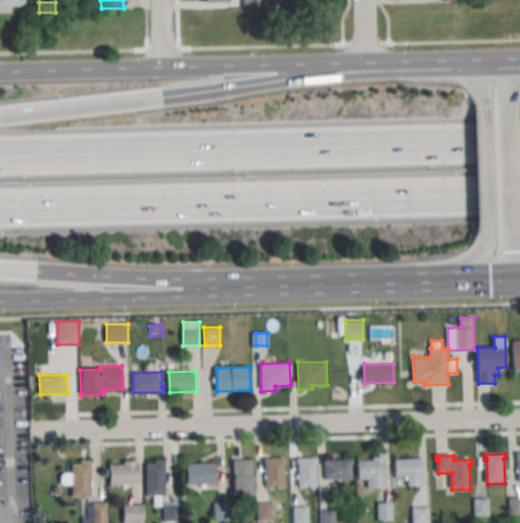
[(386,458),(386,462),(385,462),(385,478),(386,479),(386,488),(369,488),(369,480),(359,480),(359,461),(374,461),(374,458),(386,458)]
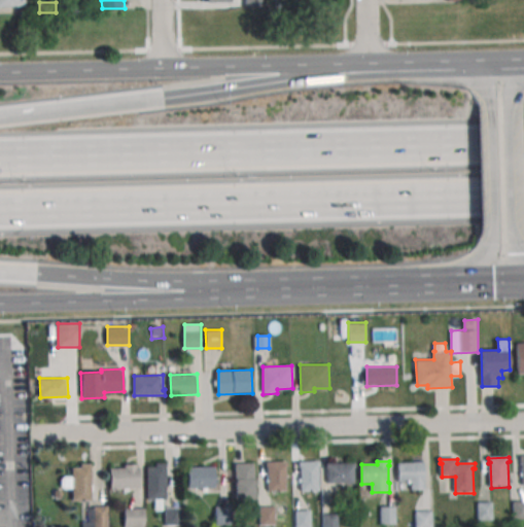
[(92,462),(92,501),(74,501),(74,467),(81,467),(81,463),(92,462)]
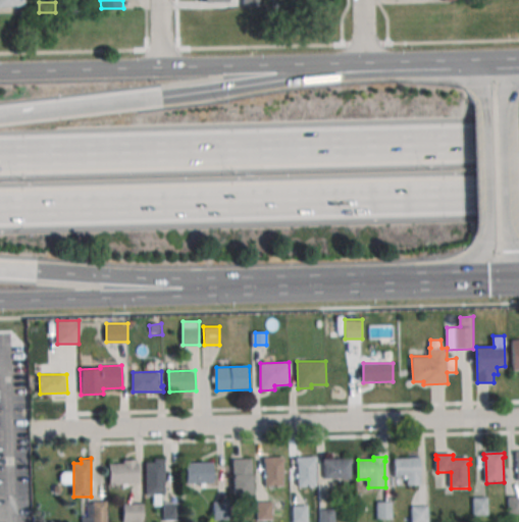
[(165,458),(166,493),(147,494),(146,462),(155,462),(155,458),(165,458)]
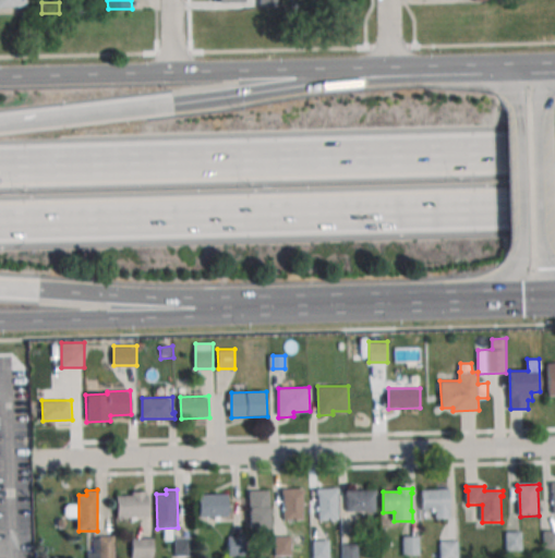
[(305,489),(305,495),(304,495),(304,521),(285,521),(285,495),(284,495),(282,489),(305,489)]
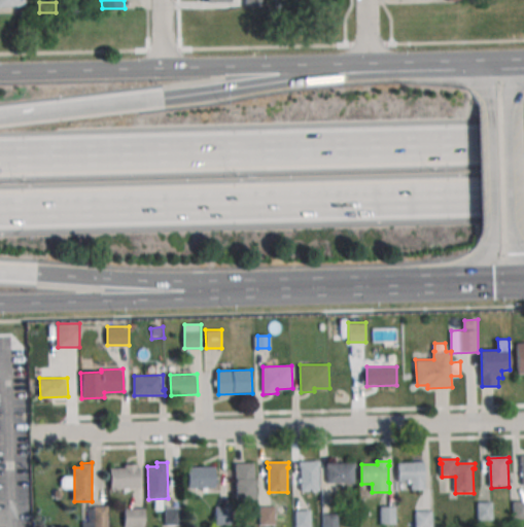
[(300,462),(300,468),(302,467),(303,492),(320,492),(319,466),(321,466),(321,462),(300,462)]
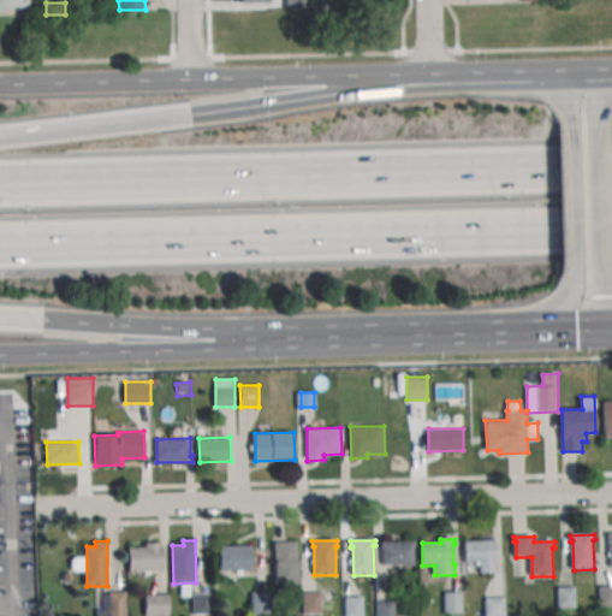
[(465,543),(465,564),(482,564),(482,573),(498,573),(497,540),(485,540),(485,543),(465,543)]
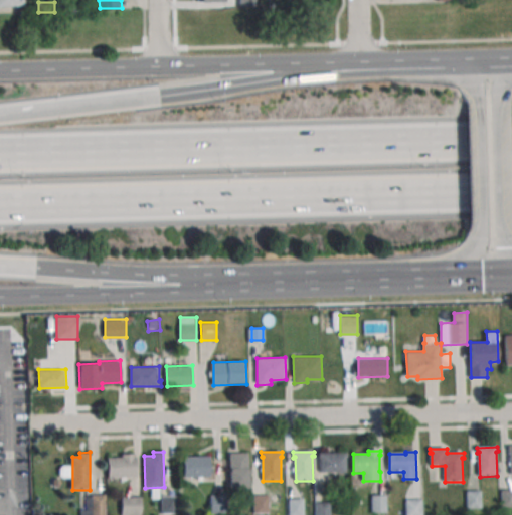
[(135,453),(135,456),(138,456),(139,477),(109,478),(109,458),(123,457),(123,453),(135,453)]
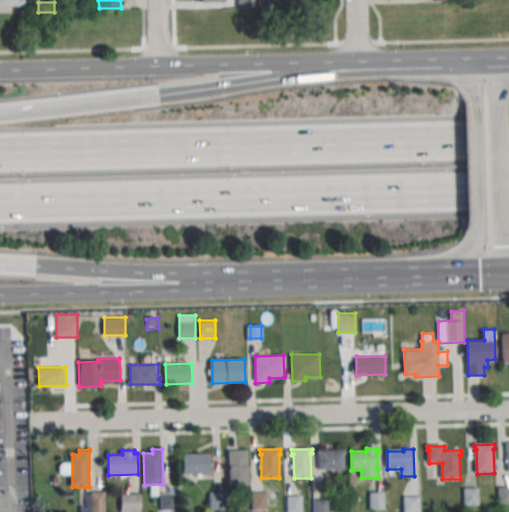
[(346,450),(347,455),(345,455),(346,470),(320,470),(319,455),(318,455),(318,451),(346,450)]
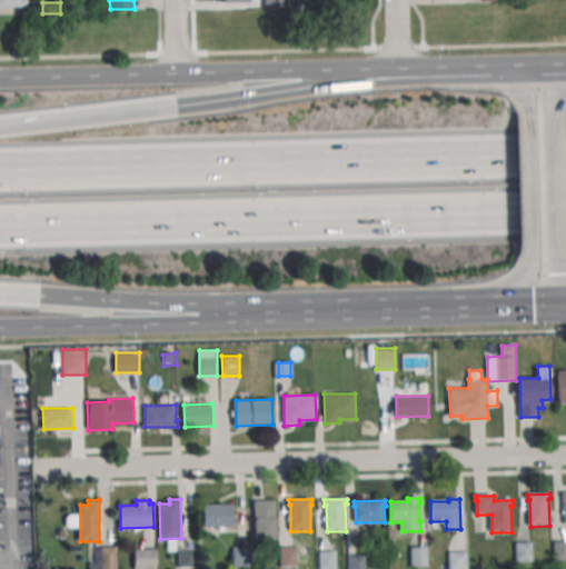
[(255,501),(256,537),(277,536),(276,501),(255,501)]
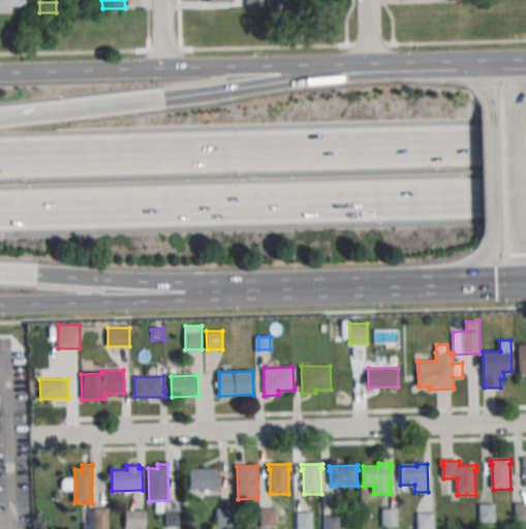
[(189,468),(189,489),(217,489),(217,468),(189,468)]
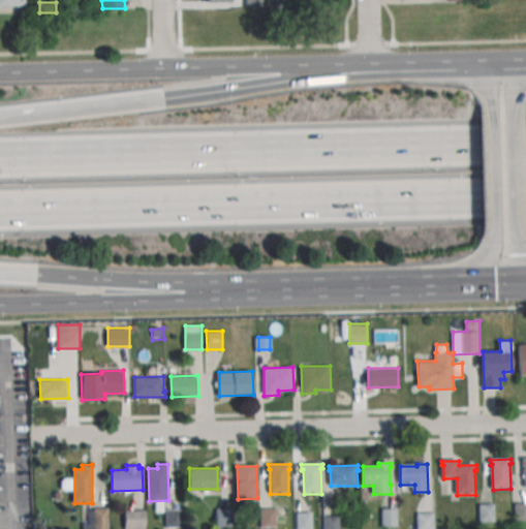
[(517,519),(525,519),(525,503),(517,503),(517,519)]
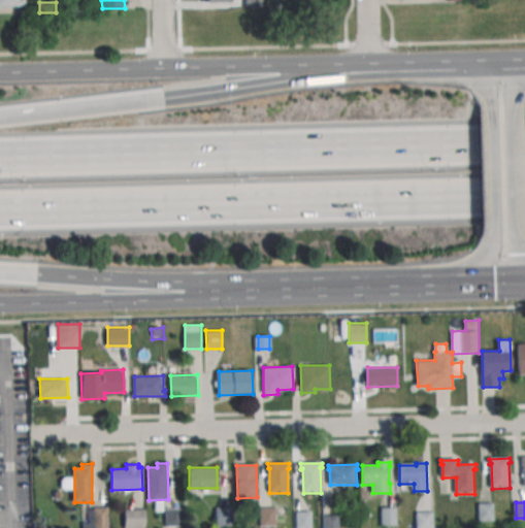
[(480,520),(493,520),(493,503),(480,503),(480,520)]
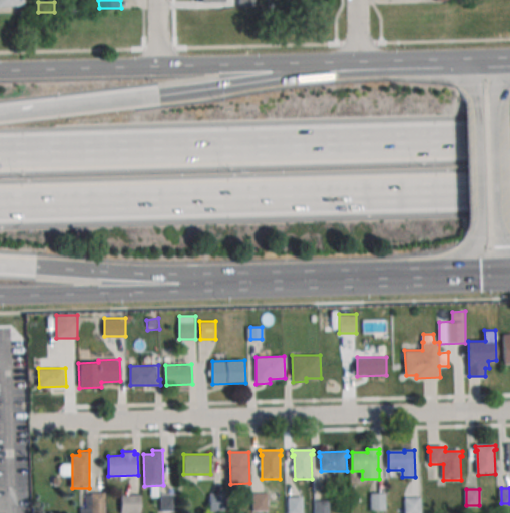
[(106,512),(106,493),(88,493),(88,504),(81,504),(81,512),(106,512)]
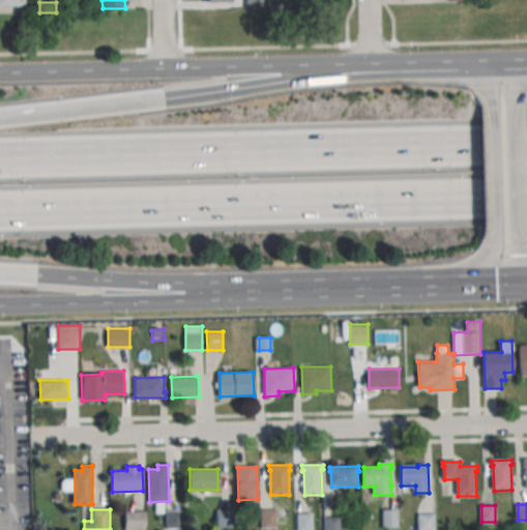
[(277,527),(277,509),(262,509),(262,527),(277,527)]
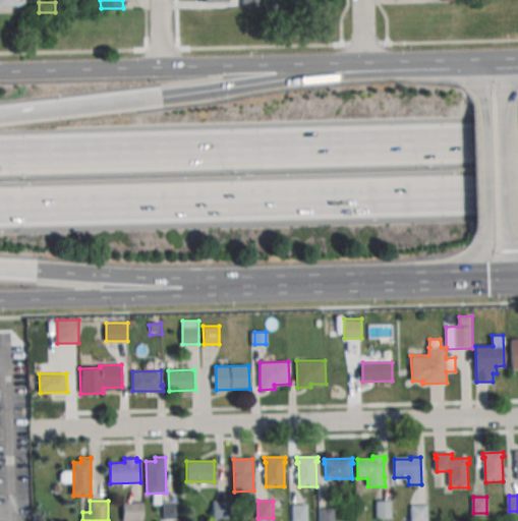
[(392,501),(377,501),(377,518),(392,518),(392,501)]
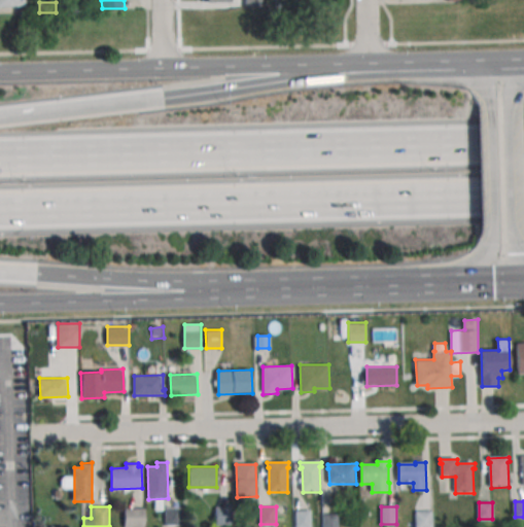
[(125,526),(145,526),(145,507),(125,507),(125,526)]
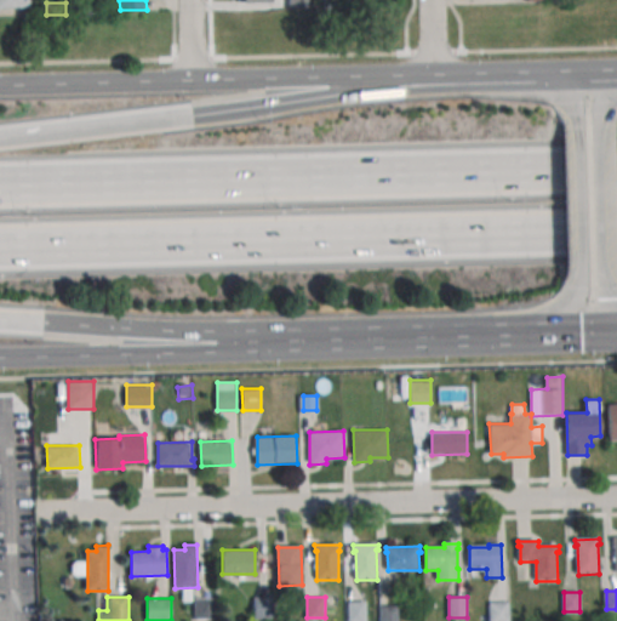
[(213,616),(213,598),(196,598),(196,616),(213,616)]
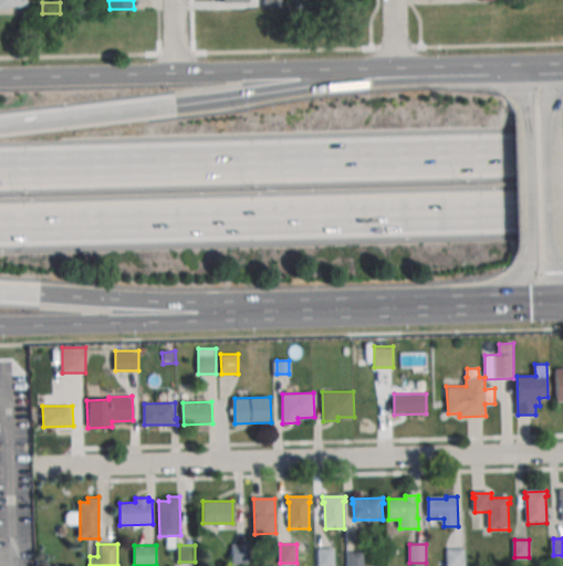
[(232,546),(233,565),(253,565),(253,545),(232,546)]
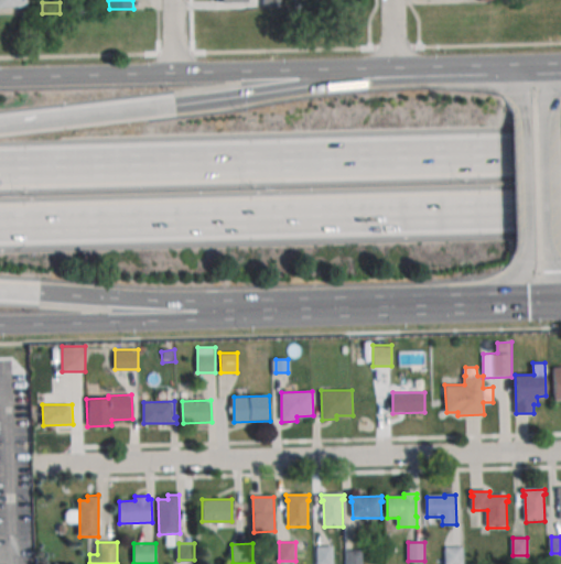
[(317,545),(317,563),(333,563),(333,545),(317,545)]
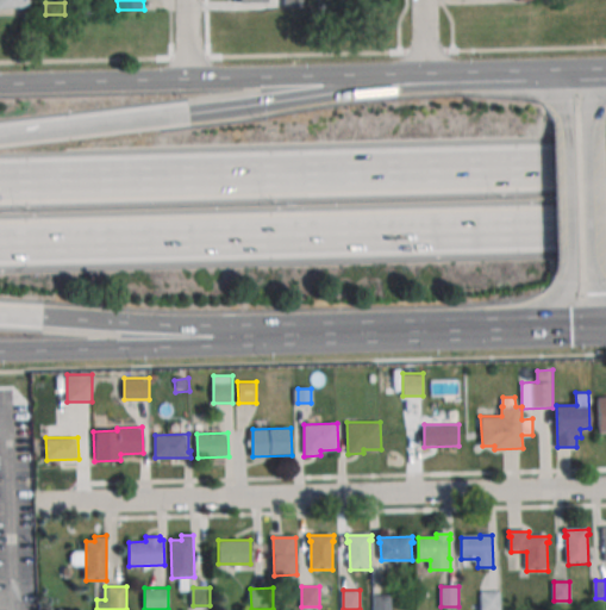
[(500,609),(500,590),(481,590),(481,609),(500,609)]
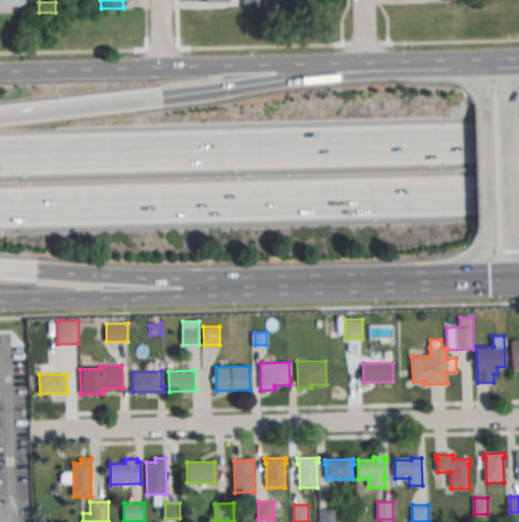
[(336,521),(336,508),(320,508),(320,521),(336,521)]
